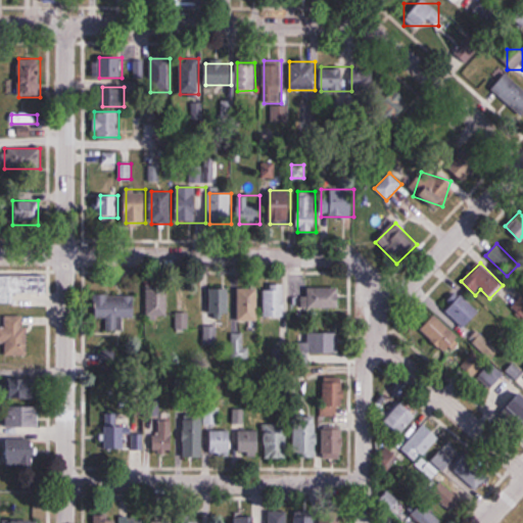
[(48,294),(48,275),(0,275),(0,302),(12,303),(12,294),(48,294)]
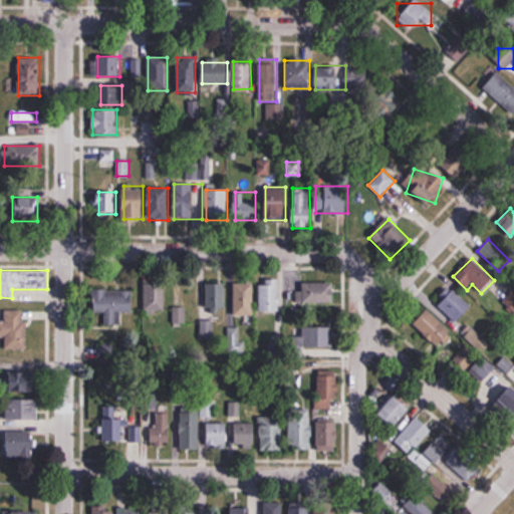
[(145,310),(165,310),(165,278),(145,278),(145,310)]
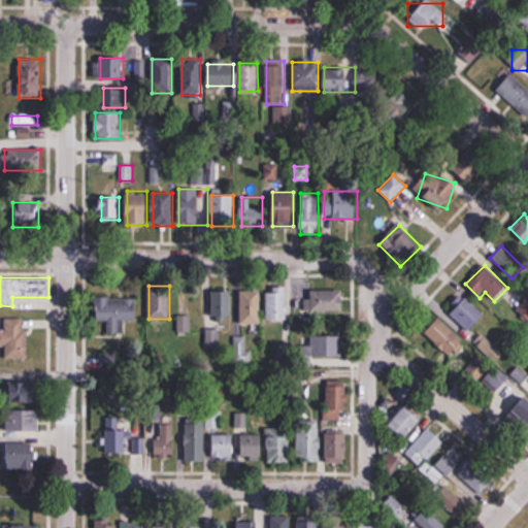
[(288,321),(288,288),(266,288),(266,321),(288,321)]
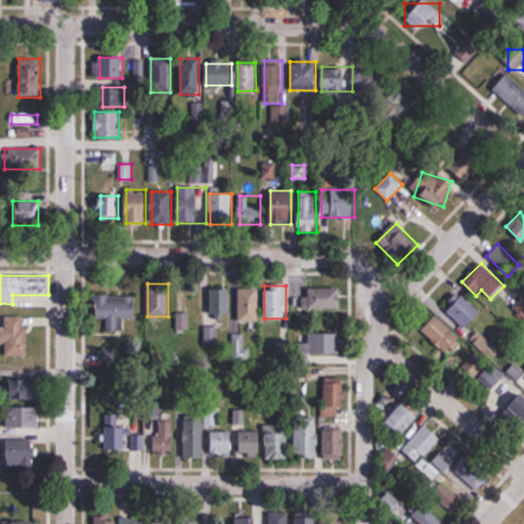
[(209,316),(230,316),(230,289),(209,289),(209,316)]
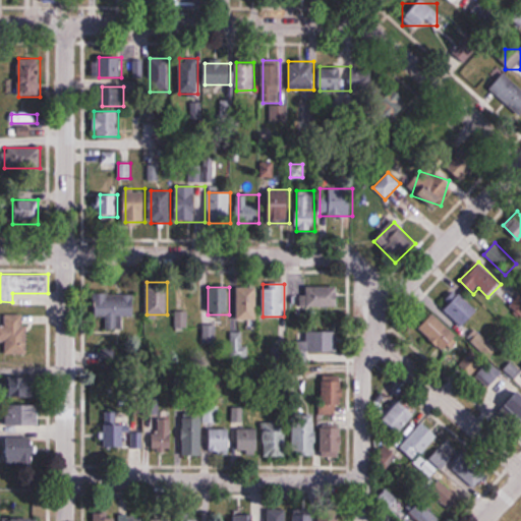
[(338,287),(305,287),(305,309),(338,309),(338,287)]
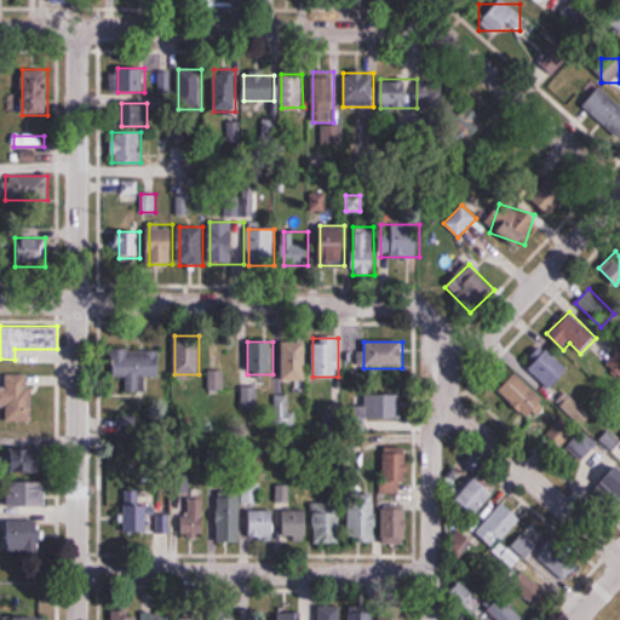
[(306,382),(306,343),(281,343),(281,382),(306,382)]
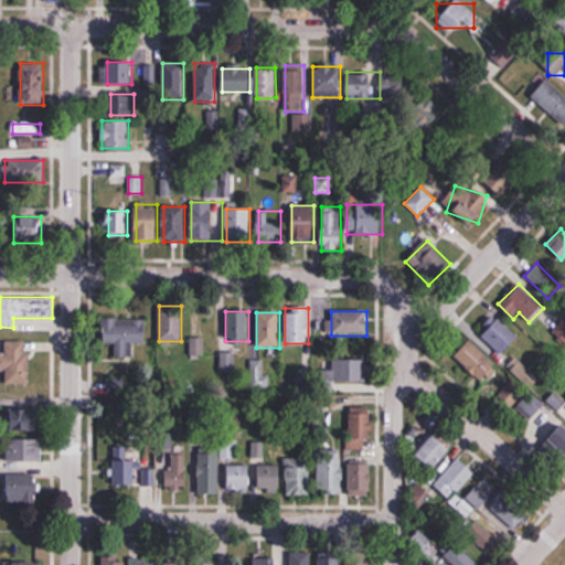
[(480,334),(501,355),(518,338),(498,318),(480,334)]
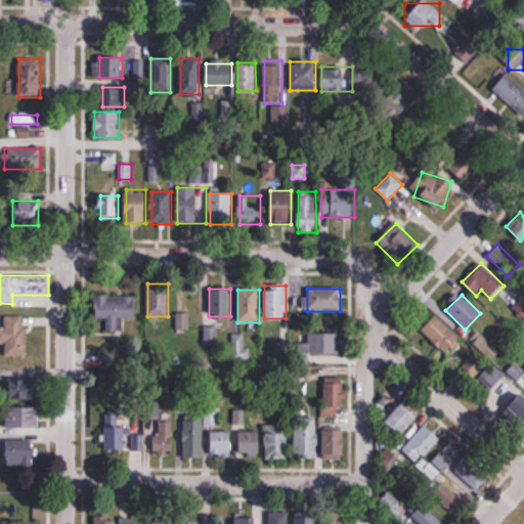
[(135,296),(95,296),(95,319),(104,319),(104,332),(123,332),(123,318),(135,319),(135,296)]
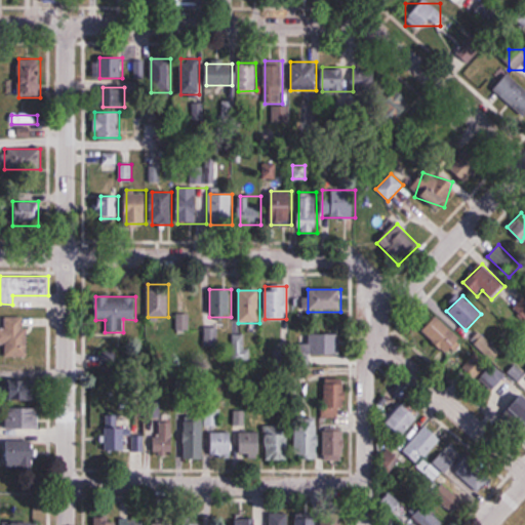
[(187,329),(187,314),(176,314),(176,329),(187,329)]
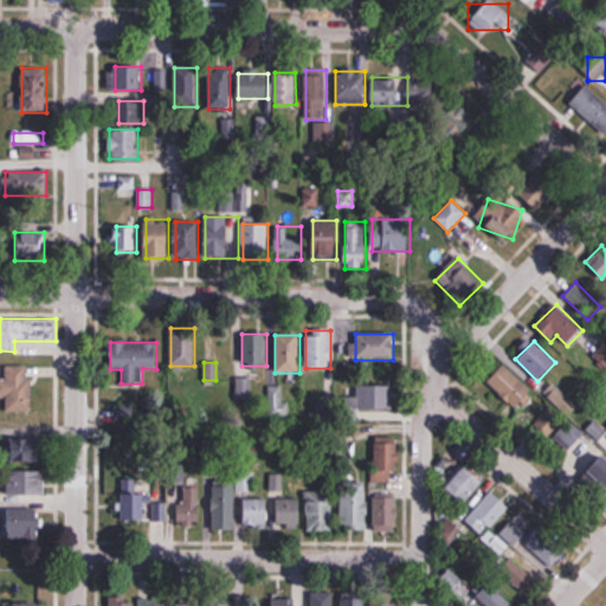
[(519,412),(535,395),(504,365),(488,381),(519,412)]
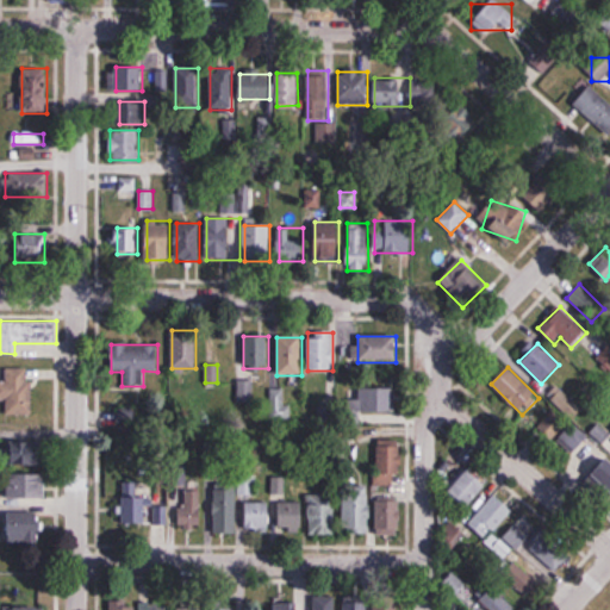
[(7,416),(32,416),(32,368),(6,368),(6,383),(0,381),(0,400),(7,400),(7,416)]
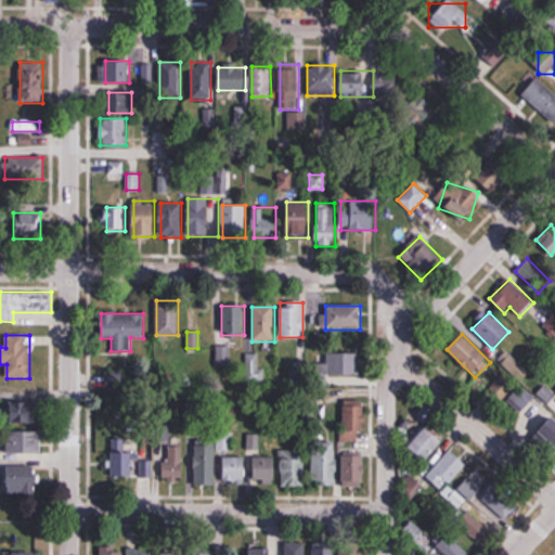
[(216,365),(229,365),(229,348),(216,348),(216,365)]
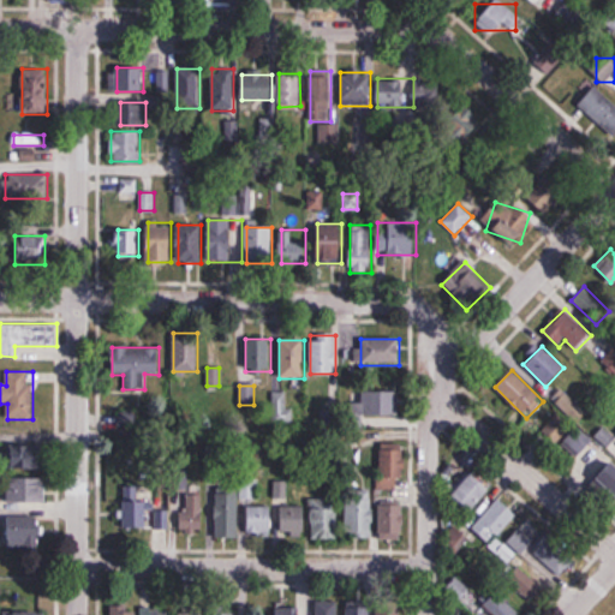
[(363,416),(399,416),(399,388),(351,388),(351,425),(363,425),(363,416)]
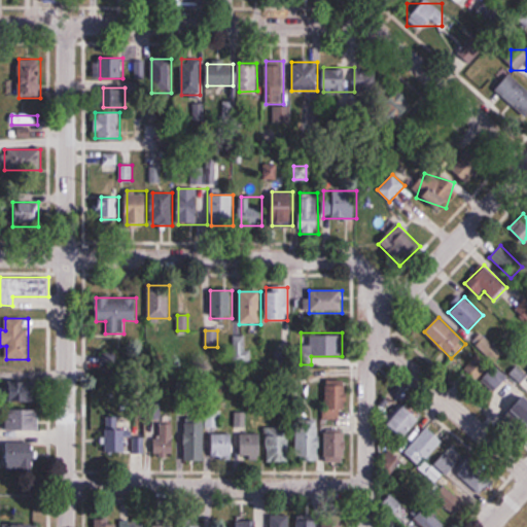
[(233,336),(233,363),(249,363),(249,336),(233,336)]
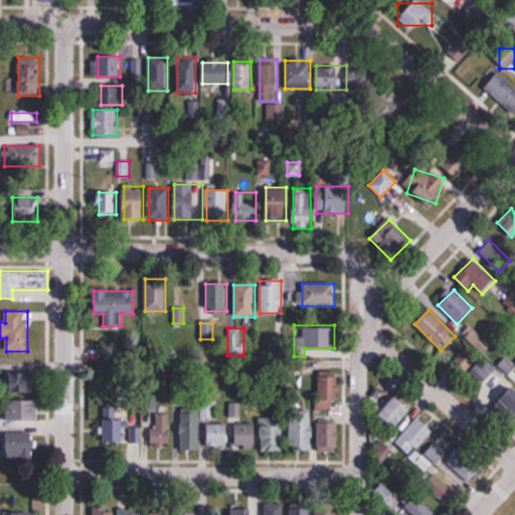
[(339,402),(339,376),(318,376),(318,410),(332,410),(332,402),(339,402)]
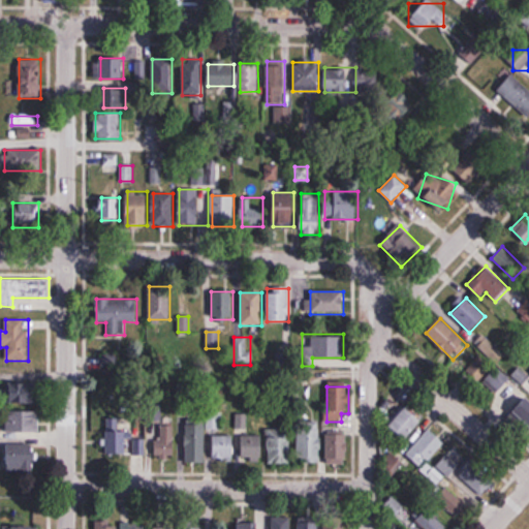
[(423,423),(407,407),(390,426),(404,441),(423,423)]
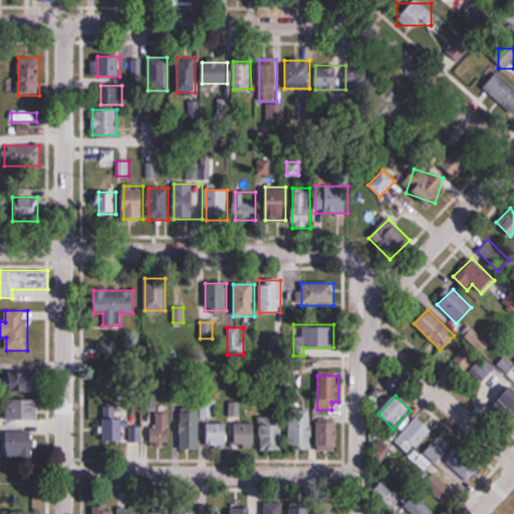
[(3,421),(37,421),(37,401),(3,401),(3,421)]
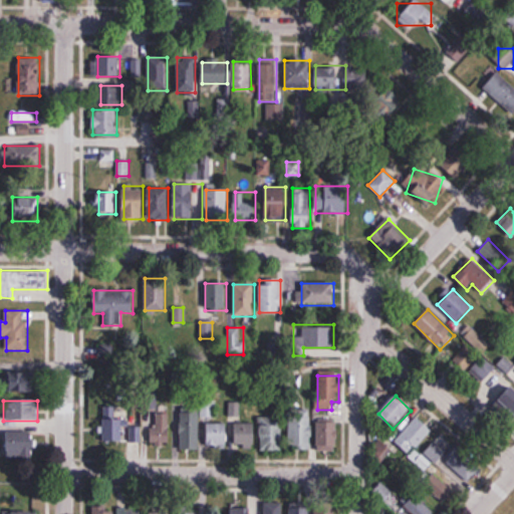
[(199,451),(199,408),(180,408),(180,451),(199,451)]
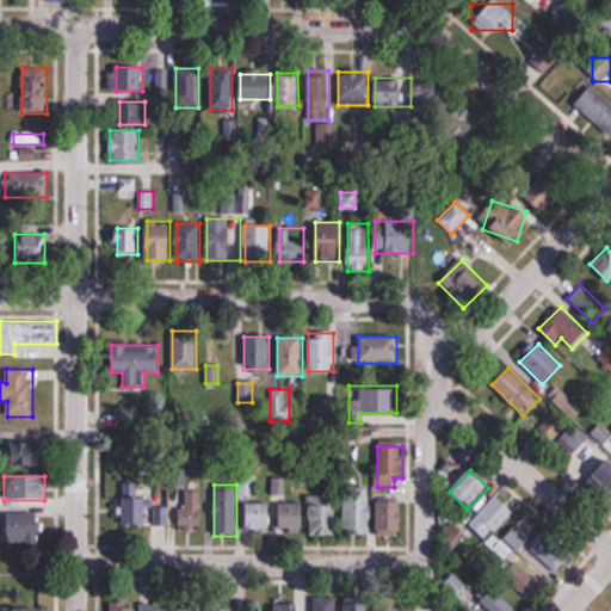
[(370,536),(370,491),(345,491),(345,536),(370,536)]
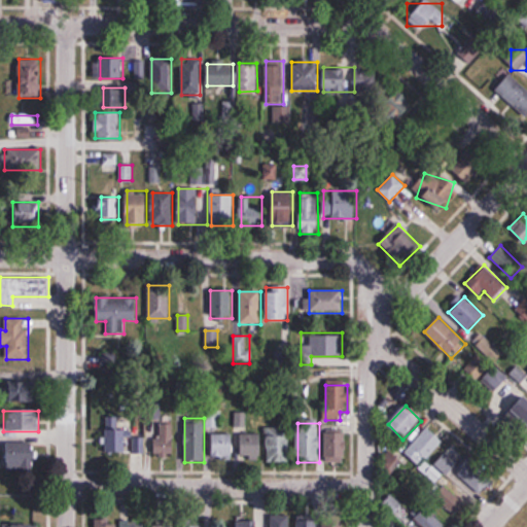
[(155,457),(173,457),(173,425),(155,425),(155,457)]
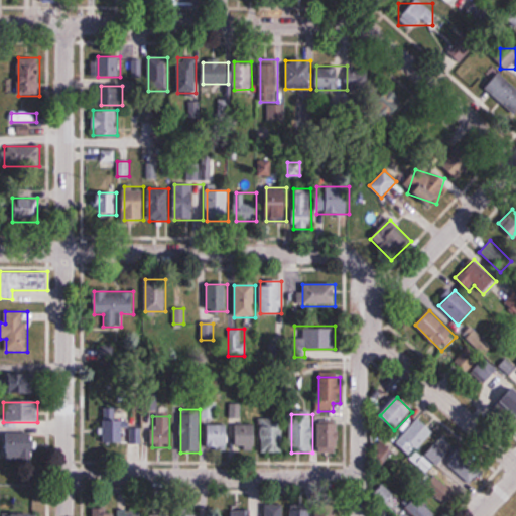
[(283,419),(261,419),(261,453),(283,453),(283,419)]
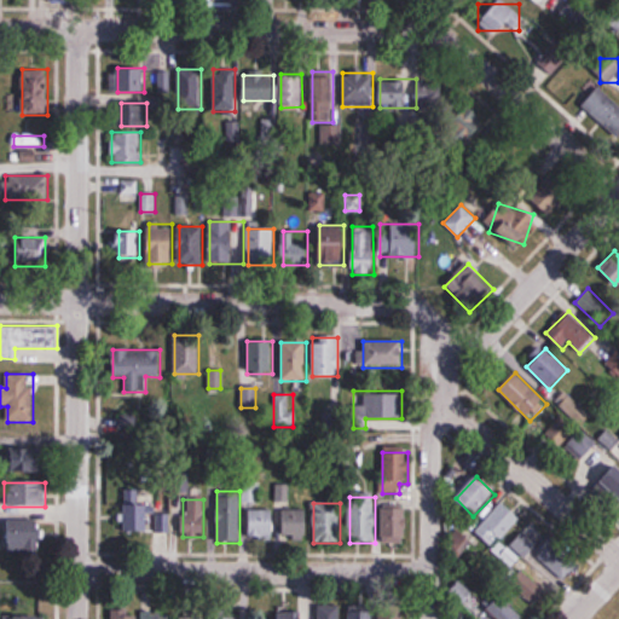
[(520,519),(502,503),(474,532),(492,549),(520,519)]
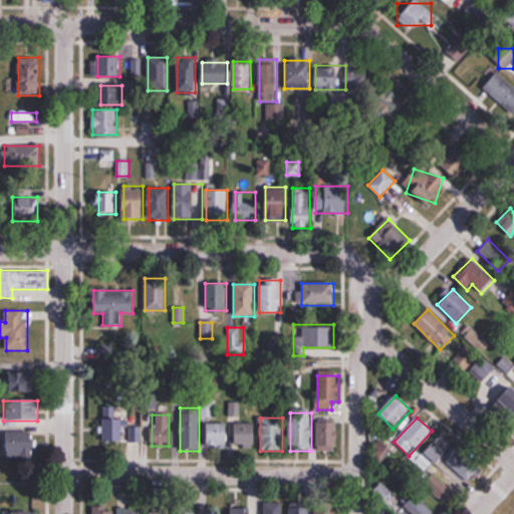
[(125,419),(102,419),(102,443),(125,443),(125,419)]
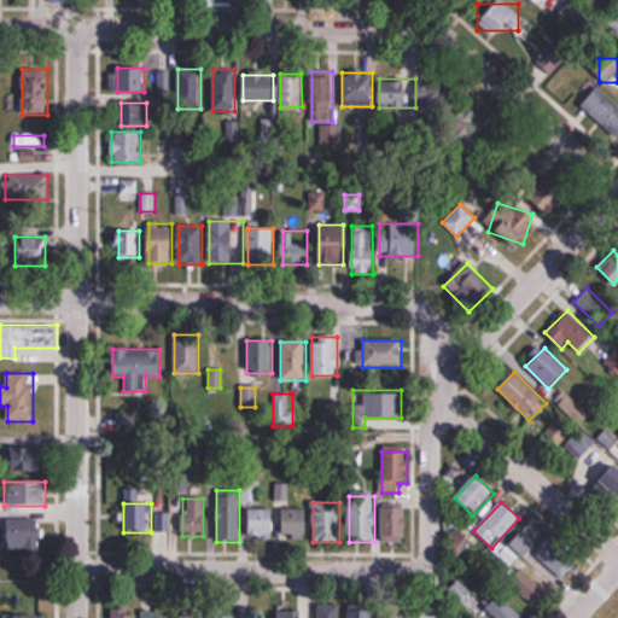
[(406,507),(382,507),(382,543),(406,543),(406,507)]
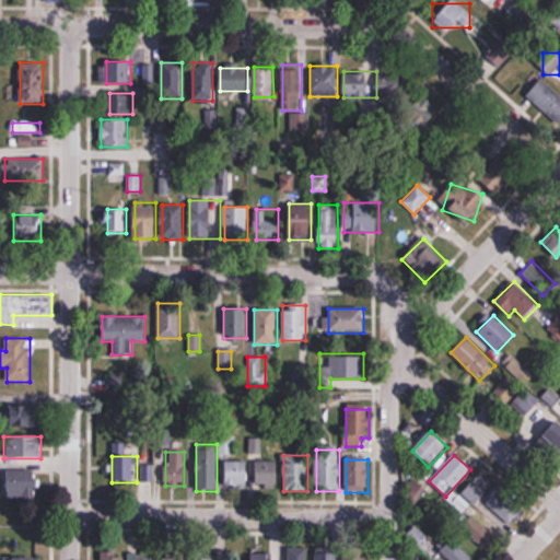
[(225,461),(225,488),(247,488),(247,461),(225,461)]
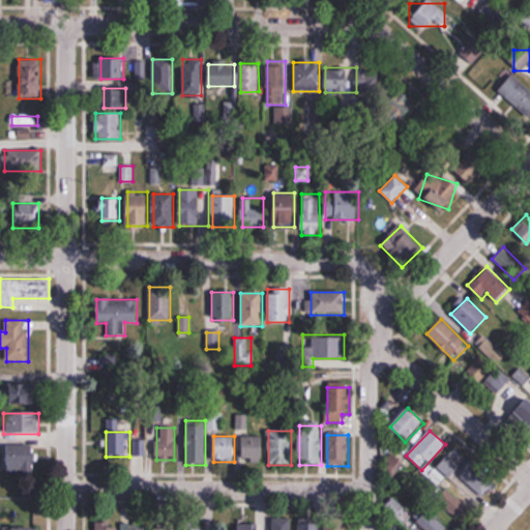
[(242,463),(262,463),(262,437),(242,437),(242,463)]
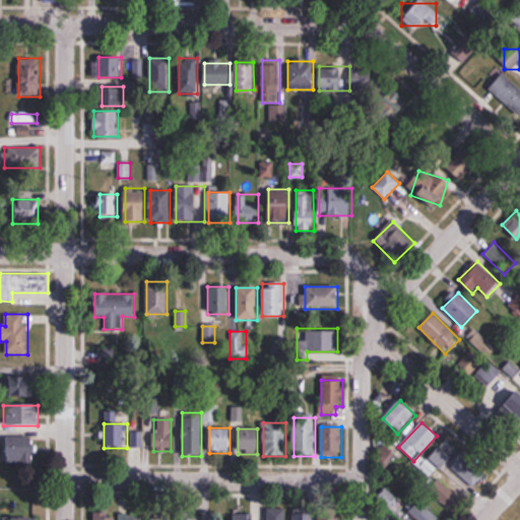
[(35,464),(35,439),(6,439),(6,464),(35,464)]
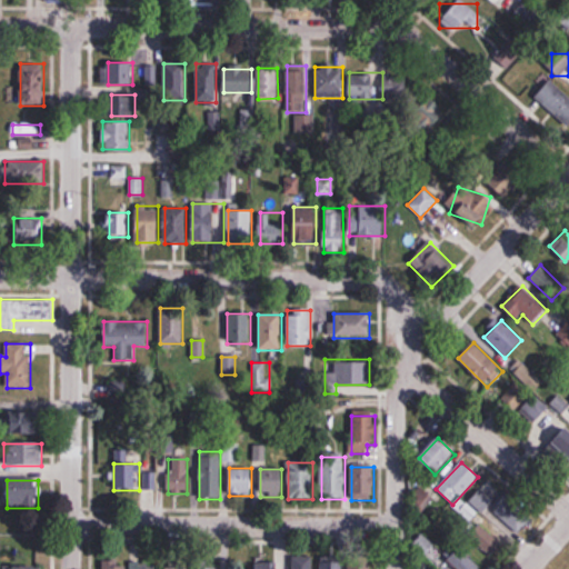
[(516,536),(531,518),(487,480),(471,498),(516,536)]
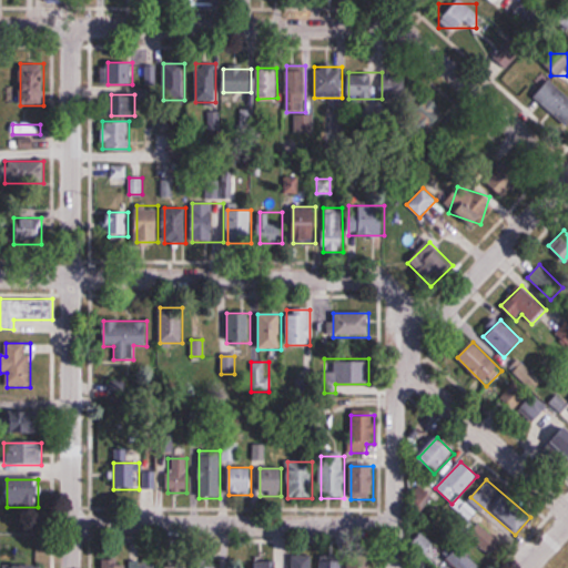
[(426,510),(435,499),(419,487),(411,499),(426,510)]
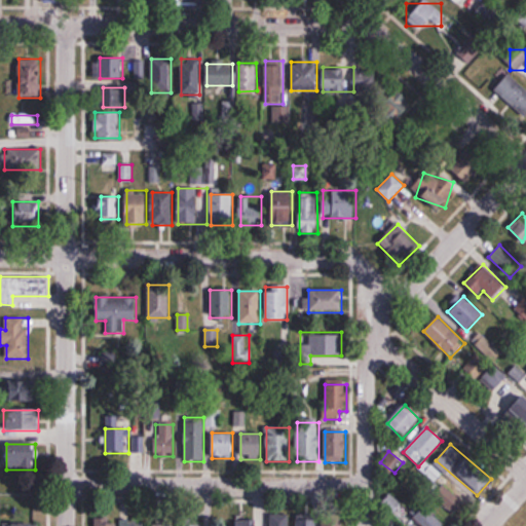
[(454,516),(462,506),(443,487),(434,495),(454,516)]
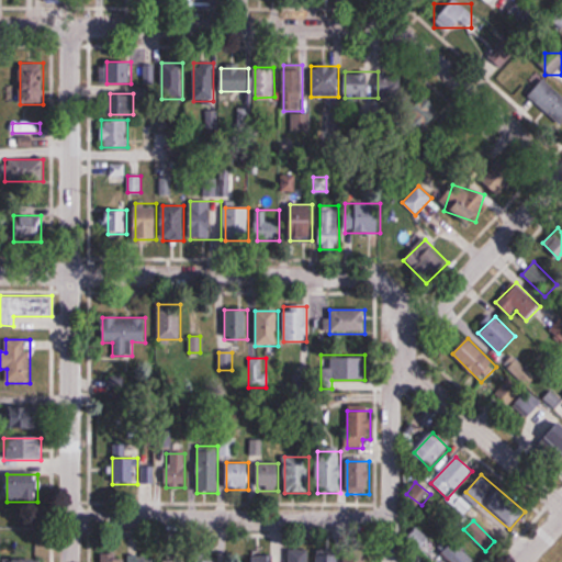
[(441,554),(449,561),(474,561),(453,541),(441,554)]
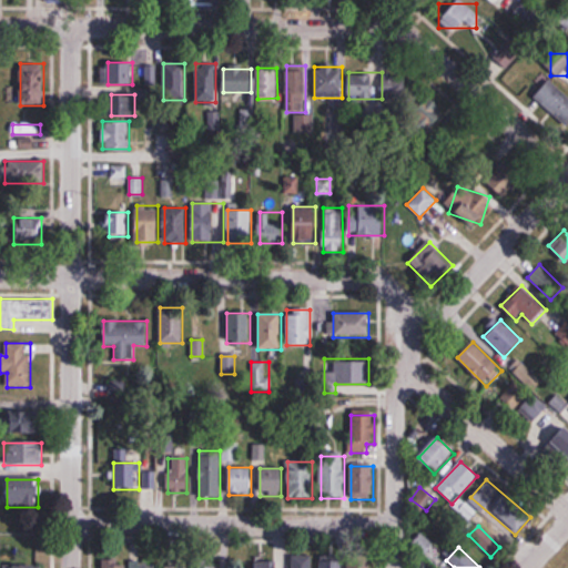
[(312,567),(312,556),(292,556),(291,567),(312,567)]
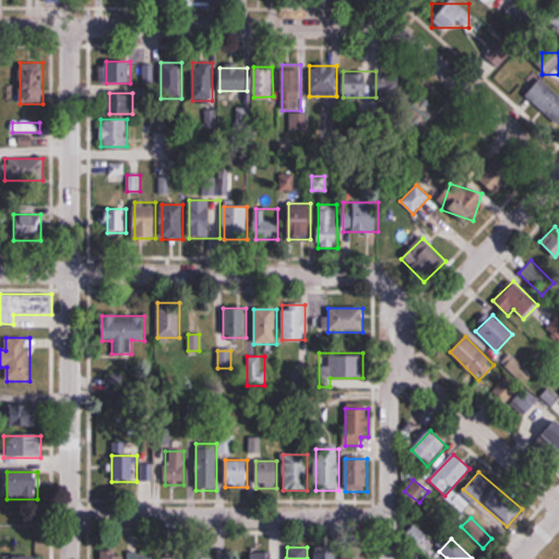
[(316,558),(334,558),(335,548),(316,548),(316,558)]
